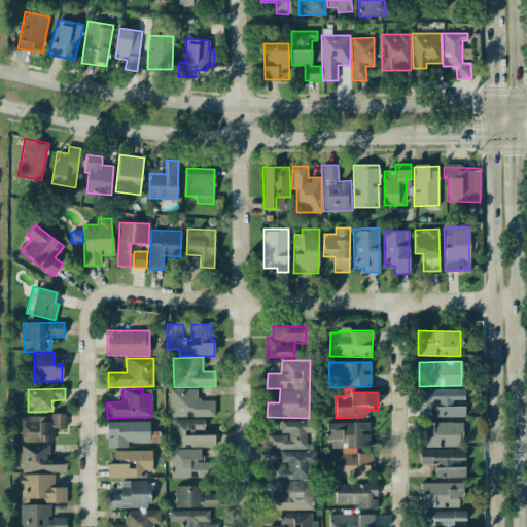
[(170,417),(214,416),(214,400),(197,400),(197,388),(169,388),(170,417)]
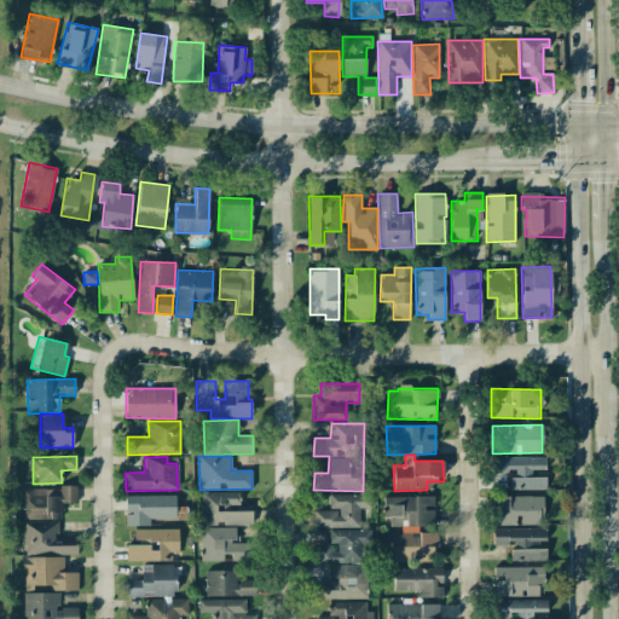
[(545,457),(492,458),(492,473),(512,473),(512,490),(545,490),(545,478),(532,478),(532,470),(547,469),(545,457)]
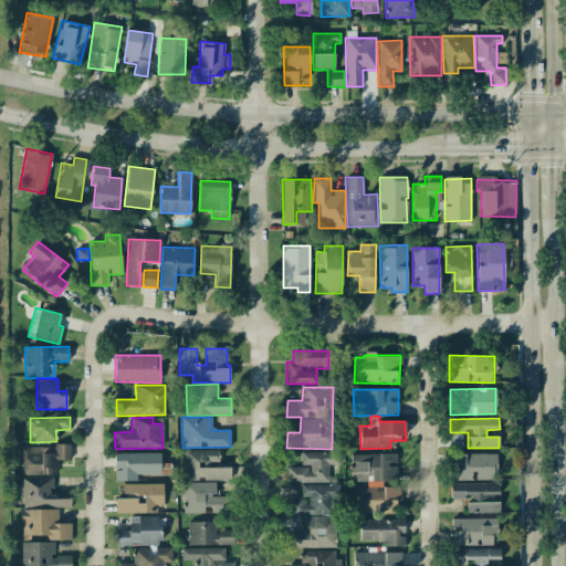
[(20,474),(56,475),(56,459),(70,459),(70,446),(21,446),(20,474)]
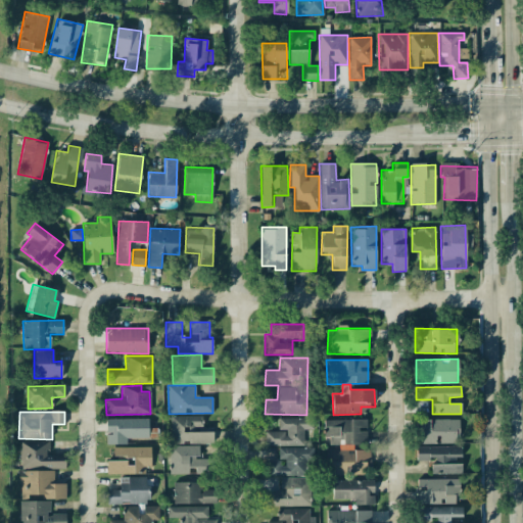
[(199,416),(171,416),(171,443),(212,443),(212,428),(200,428),(199,416)]
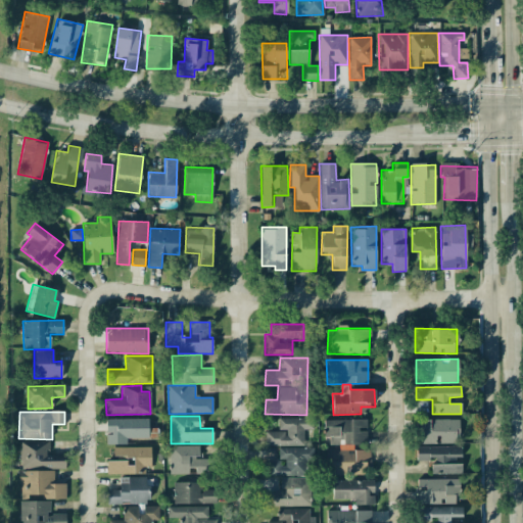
[(126,438),(148,437),(148,418),(105,419),(106,444),(127,444),(126,438)]
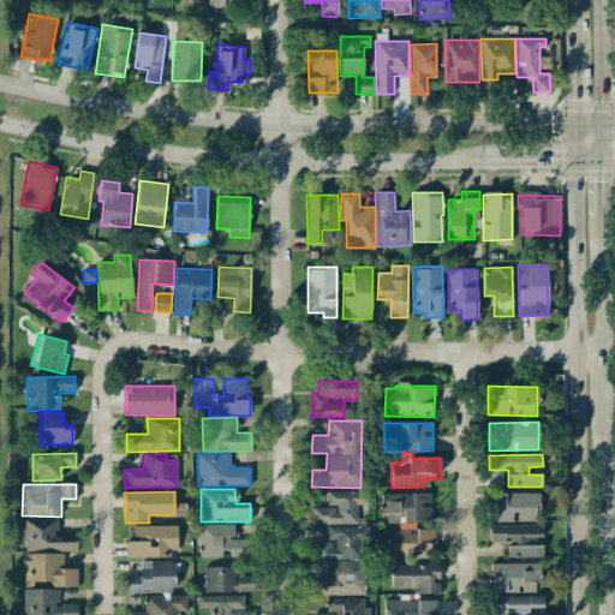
[(312,524),(358,524),(357,505),(368,505),(368,491),(327,491),(327,507),(311,507),(312,524)]
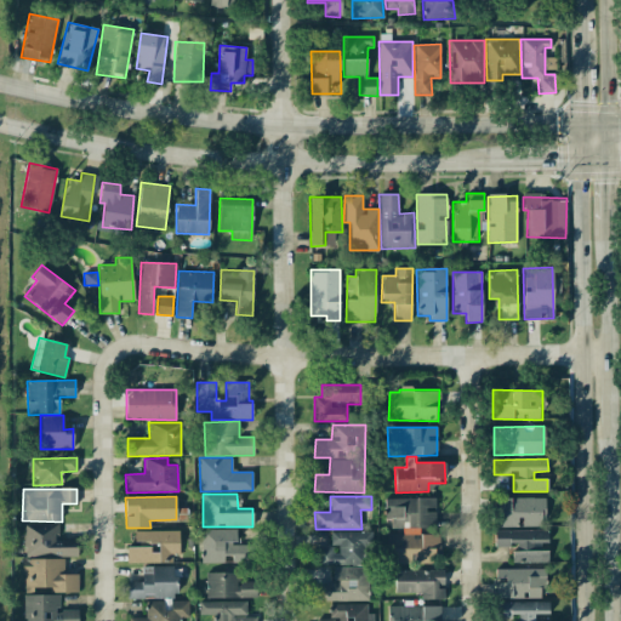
[(385,499),(385,519),(391,519),(391,529),(402,528),(402,534),(387,534),(388,564),(440,563),(439,534),(417,535),(417,528),(436,528),(436,497),(385,499)]
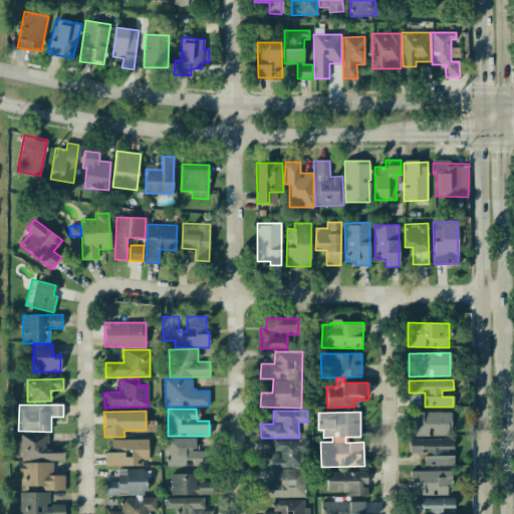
[(451,412),(410,413),(411,436),(451,436),(451,412)]
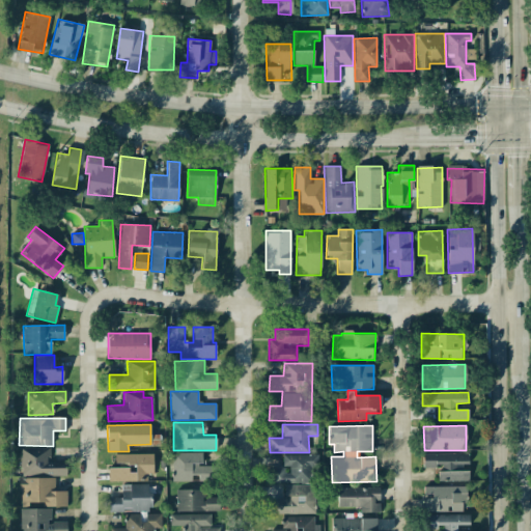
[(49,447),(20,447),(20,477),(20,505),(43,505),(43,506),(66,506),(66,491),(54,491),(54,476),(66,476),(66,460),(50,460),(49,447)]
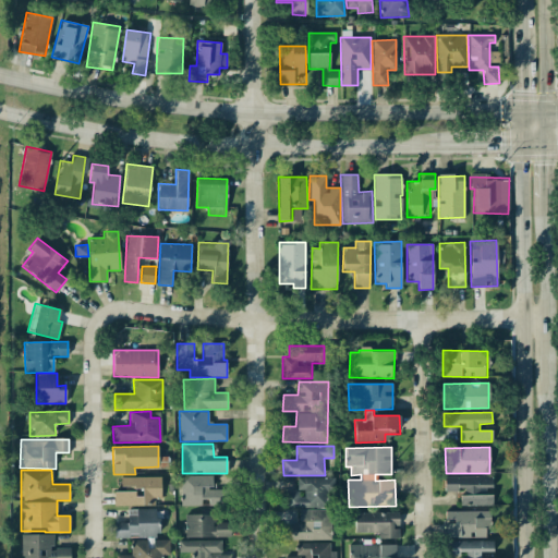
[(213,475),(181,475),(180,505),(225,506),(225,489),(213,489),(213,475)]
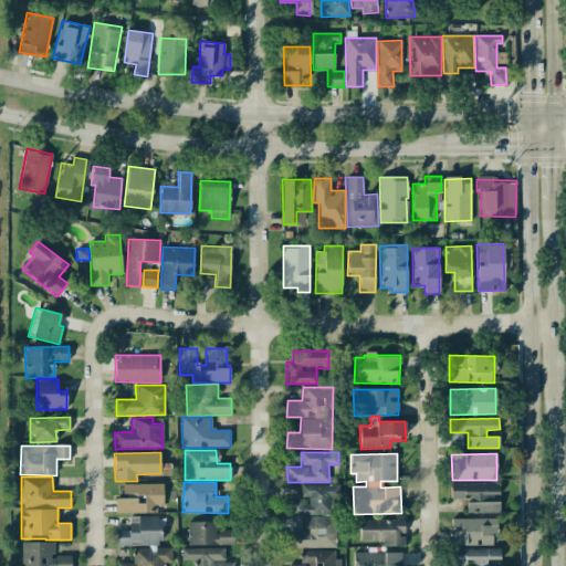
[(115,513),(157,513),(156,505),(163,505),(163,483),(123,484),(123,498),(115,498),(115,513)]
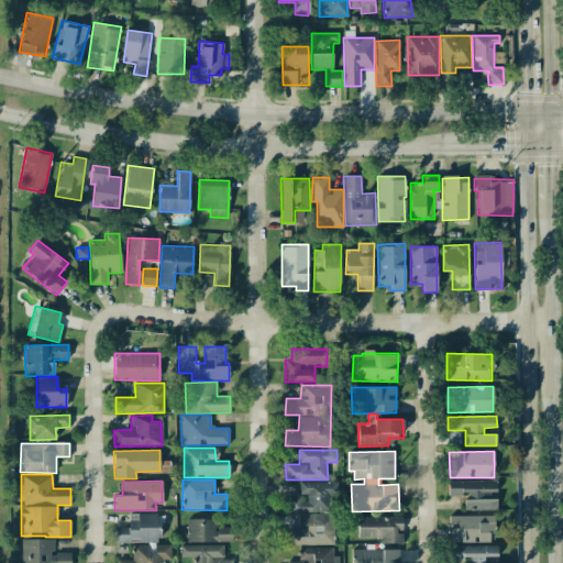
[(496,482),(448,481),(448,495),(465,495),(464,510),(496,510),(497,496),(496,496),(496,482)]
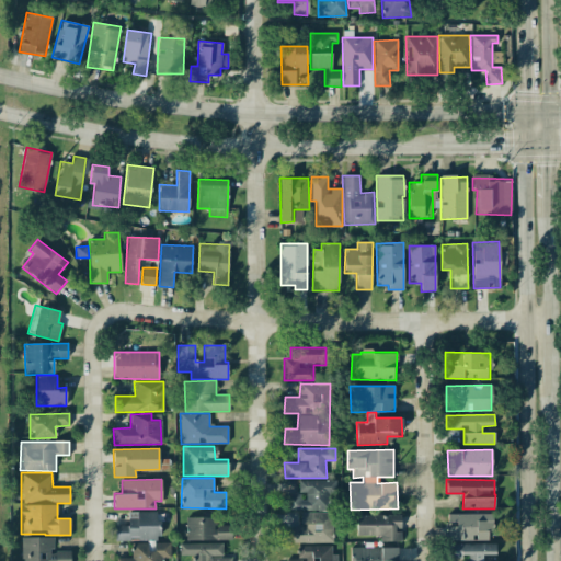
[(287,494),(287,510),(329,510),(329,480),(299,480),(299,493),(304,493),(304,494),(287,494)]
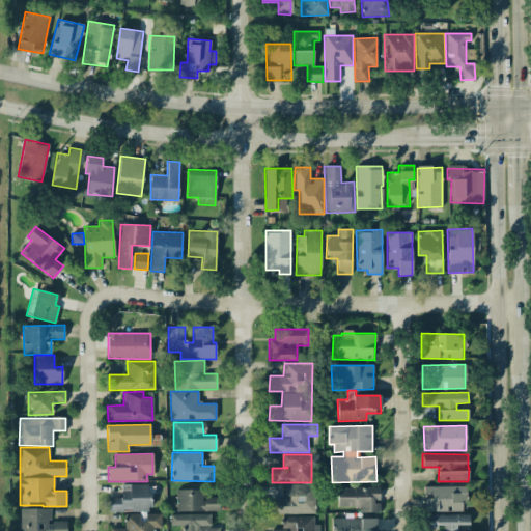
[(109,530),(152,530),(154,528),(162,528),(162,513),(148,513),(147,484),(120,484),(121,497),(108,497),(109,512),(123,512),(124,528),(110,528),(109,530)]
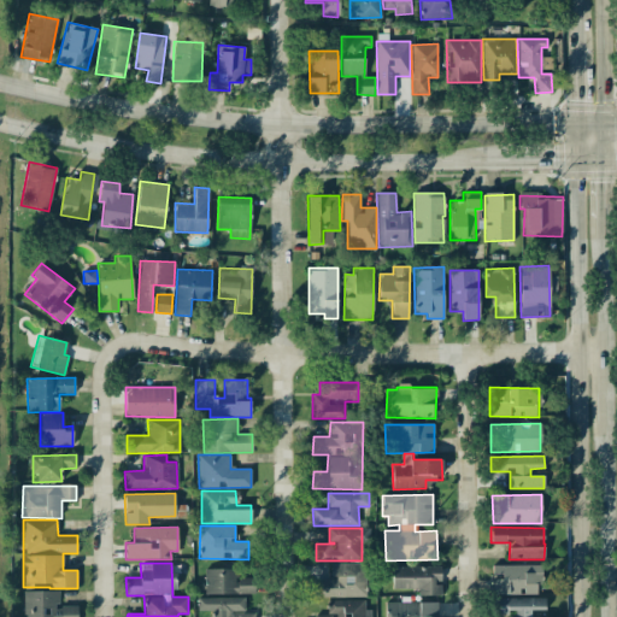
[(315,598),(365,597),(364,563),(330,564),(330,580),(313,580),(315,598)]
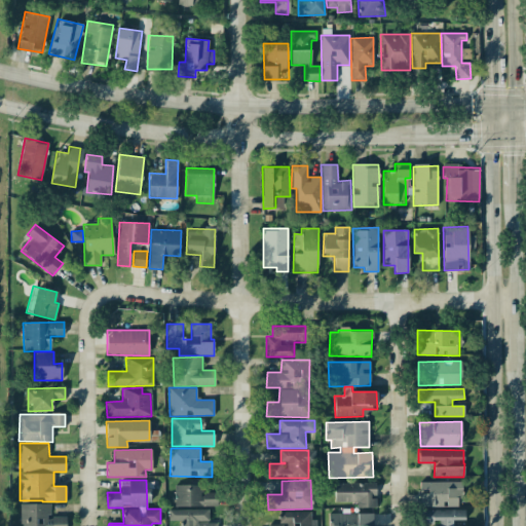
[(357,508),(376,508),(376,482),(334,483),(335,501),(357,501),(357,508)]
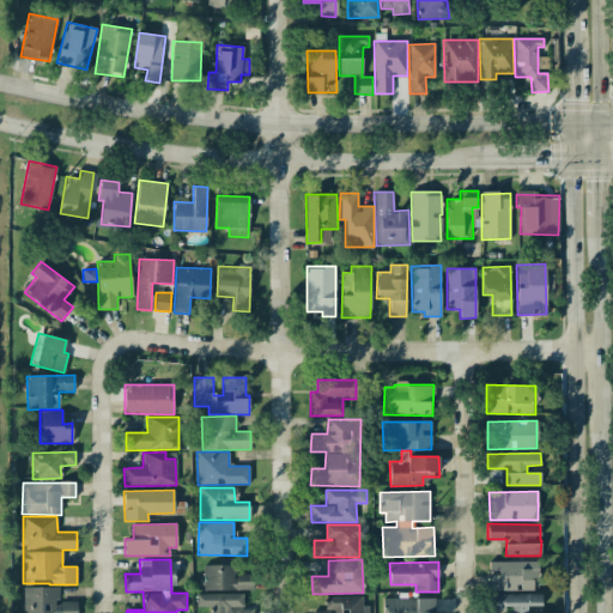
[(533,590),(533,581),(539,581),(539,562),(489,562),(489,590),(533,590)]
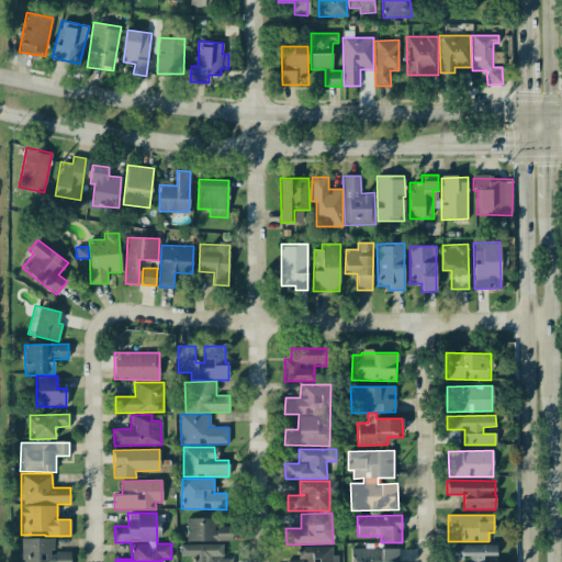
[(186,518),(187,541),(232,541),(232,524),(215,524),(215,518),(186,518)]
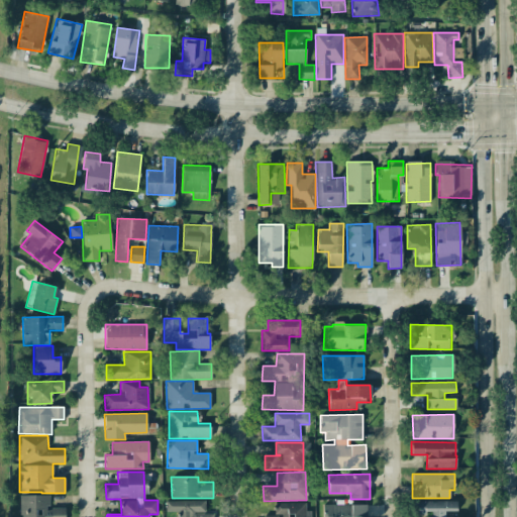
[(205,500),(165,501),(166,512),(175,511),(175,516),(213,516),(213,514),(205,514),(205,500)]
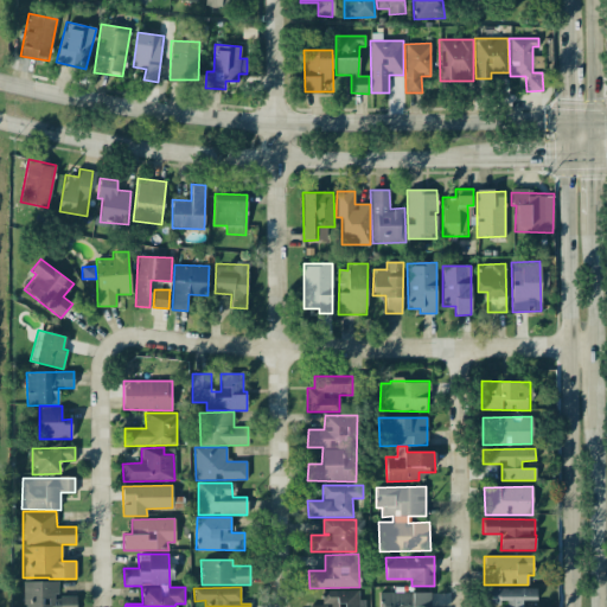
[(536,588),(484,588),(484,604),(506,602),(506,606),(522,606),(522,601),(537,600),(536,588)]
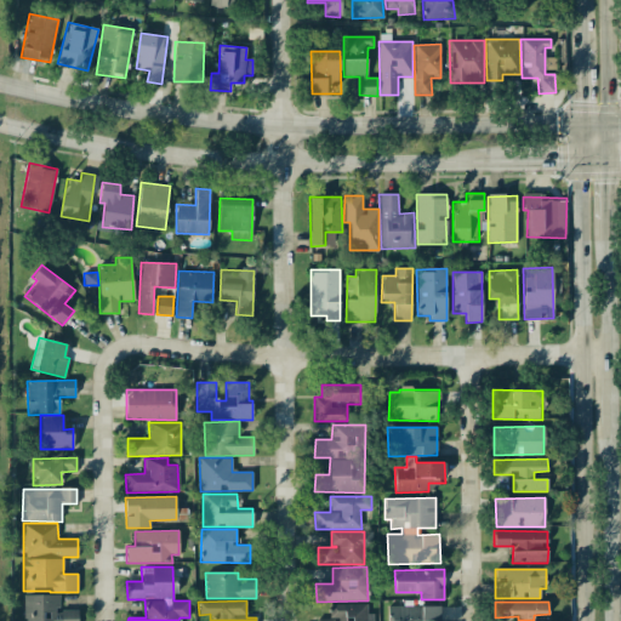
[(439,620),(439,605),(389,607),(388,620),(439,620)]
